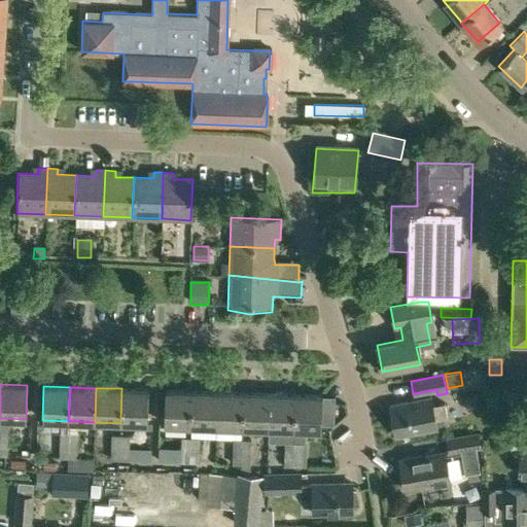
[(148,389),(121,388),(120,423),(146,424),(148,389)]
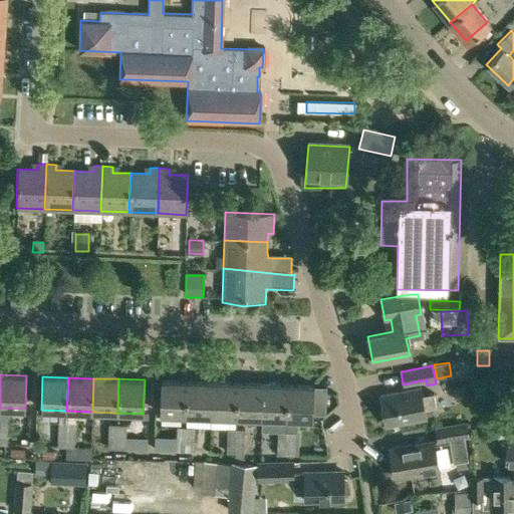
[(185,415),(187,381),(161,380),(160,414),(185,415)]
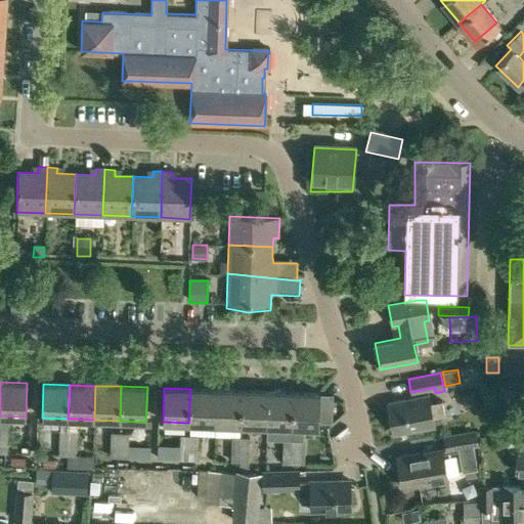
[(188,423),(215,423),(216,390),(190,389),(188,423)]
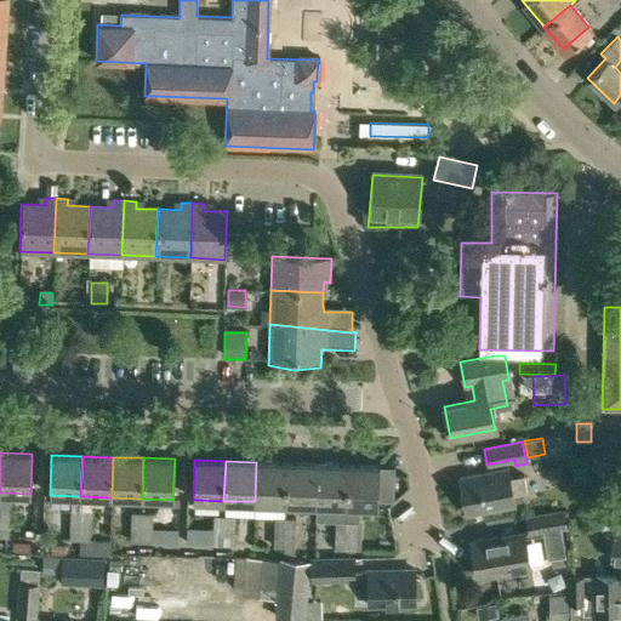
[(256,462),(255,501),(285,502),(286,463),(256,462)]
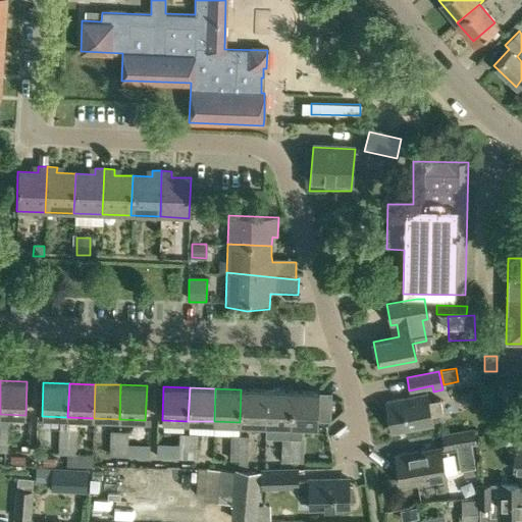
[(241,389),(240,422),(265,423),(266,390),(241,389)]
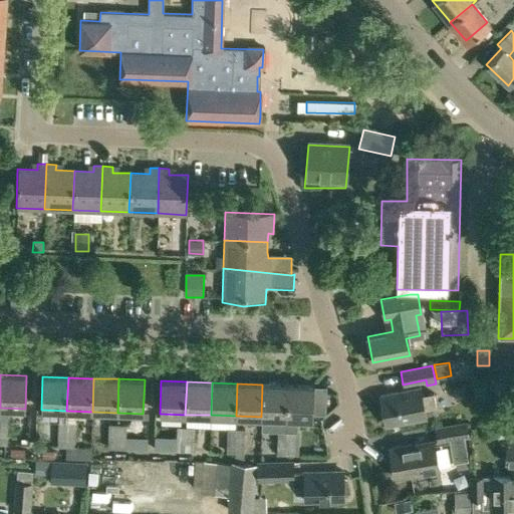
[(287,386),(262,384),(261,417),(286,418),(287,386)]
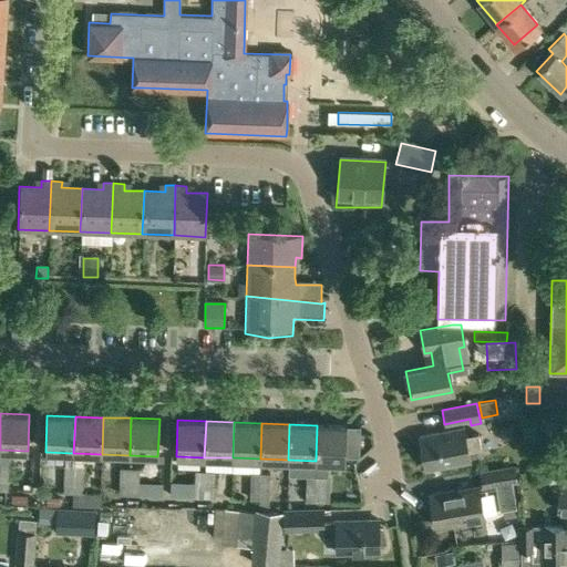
[(316,461),(316,474),(326,475),(328,475),(329,462),(344,462),(346,426),(317,425),(316,461)]
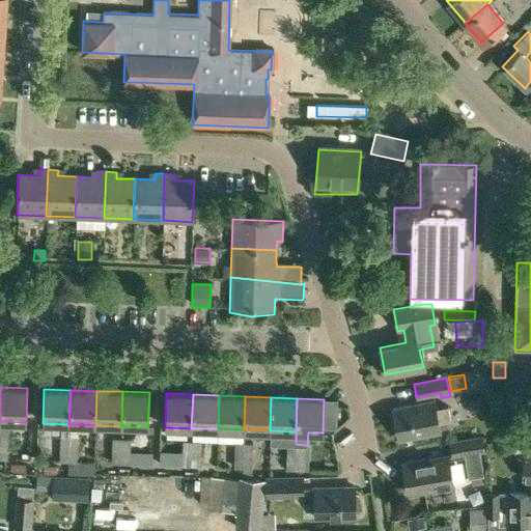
[(440,431),(452,429),(450,421),(451,421),(448,407),(436,409),(435,400),(392,409),(398,439),(440,431)]
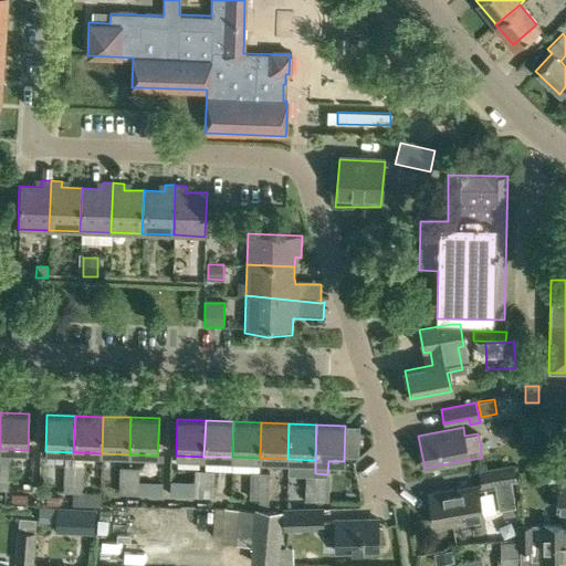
[(358,433),(345,433),(344,452),(358,452),(358,433)]
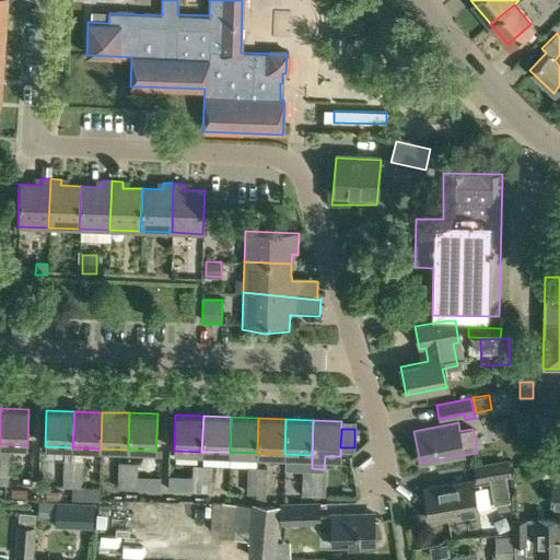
[(62,487),(71,487),(72,459),(63,459),(62,487)]
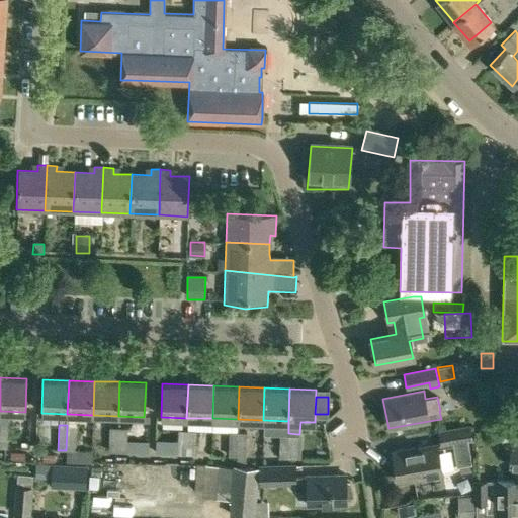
[(67,425),(66,450),(76,451),(77,426),(67,425)]
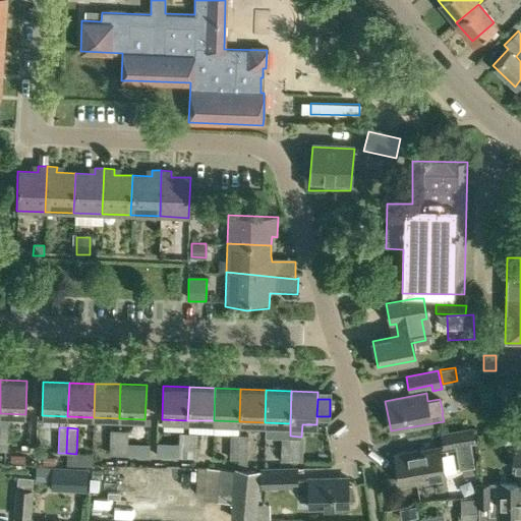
[(117,455),(118,429),(110,429),(109,455),(117,455)]
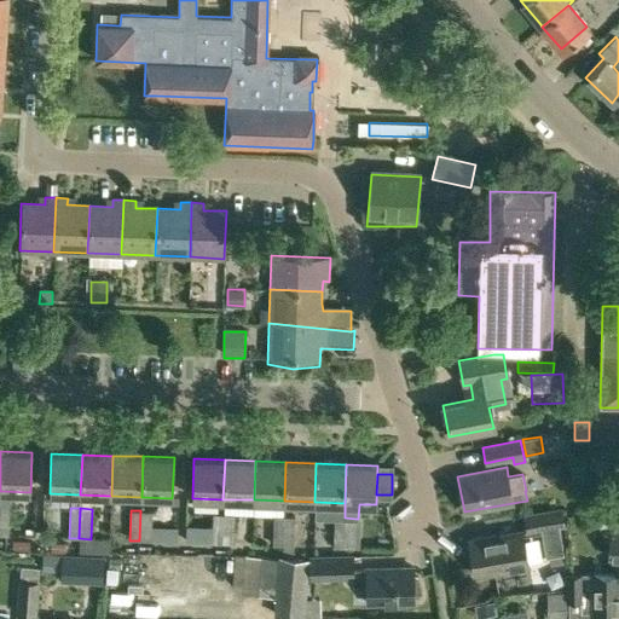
[(151,512),(140,510),(139,541),(151,541),(151,512)]
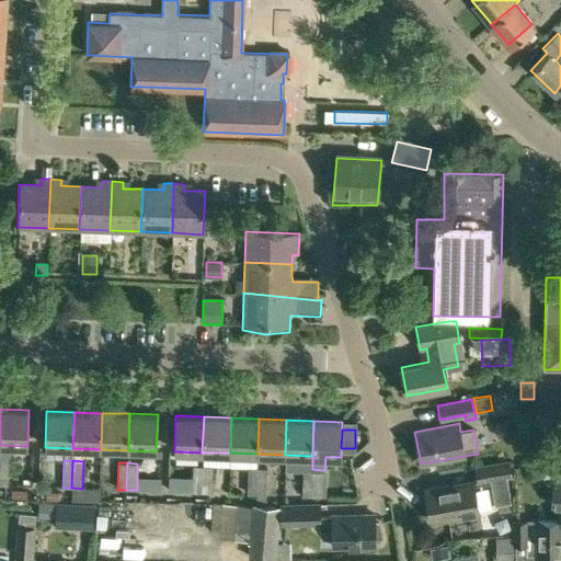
[(501,499),(502,503),(514,501),(510,476),(512,476),(508,462),(476,468),(479,482),(495,479),(500,500),(501,499)]
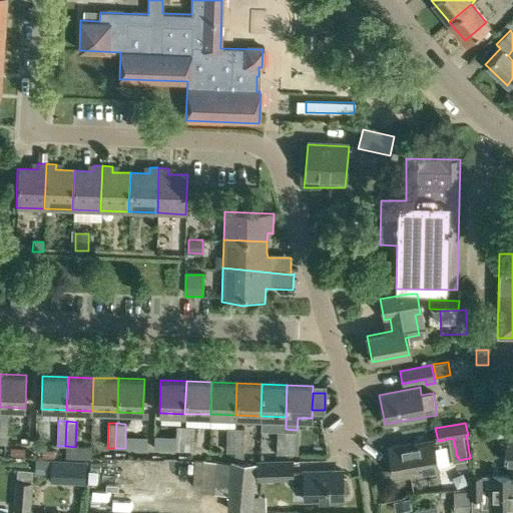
[(175,450),(183,451),(184,426),(176,426),(175,450)]
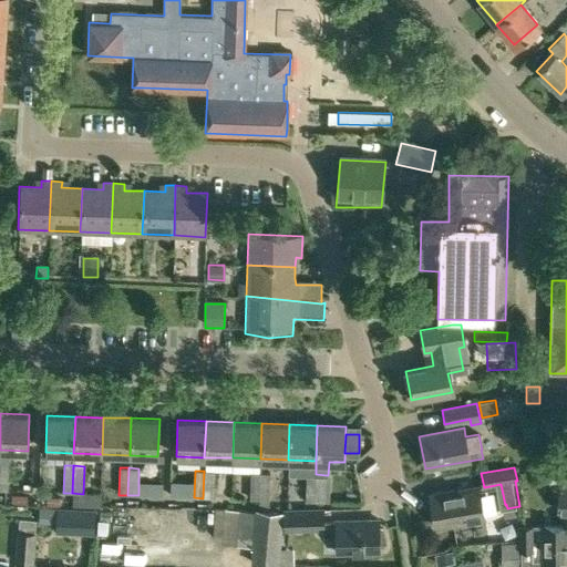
[(204,471),(203,498),(213,498),(214,472),(204,471)]
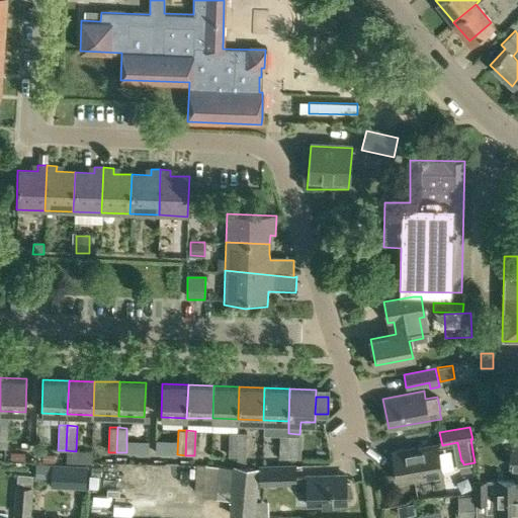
[(228,456),(236,456),(237,432),(229,431),(228,456)]
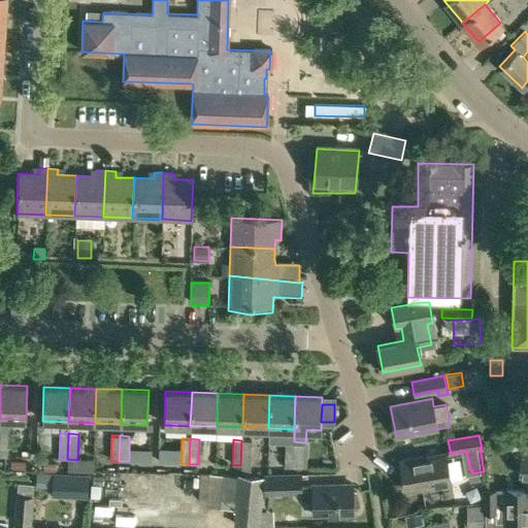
[(241,440),(240,465),(251,466),(252,440),(241,440)]
